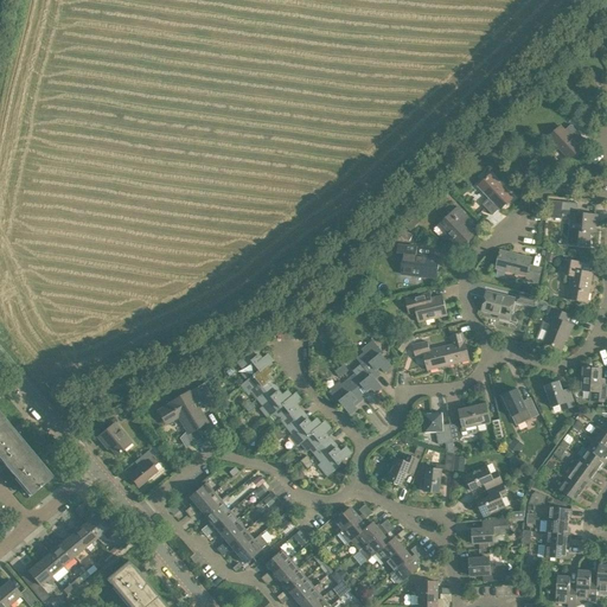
[(549,138),(569,160),(581,148),(575,141),(581,135),(570,125),(564,131),(561,127),(549,138)]
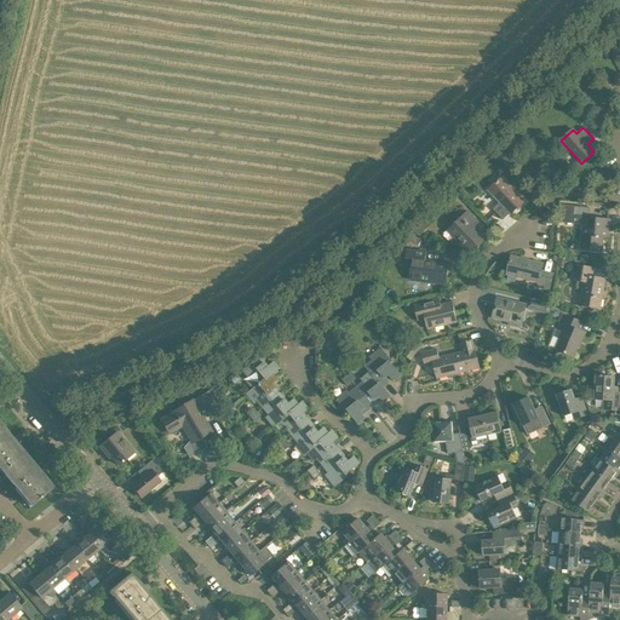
[(499,202),(493,210),(503,220),(510,213),(511,214),(524,202),(501,178),(488,190),(499,202)]
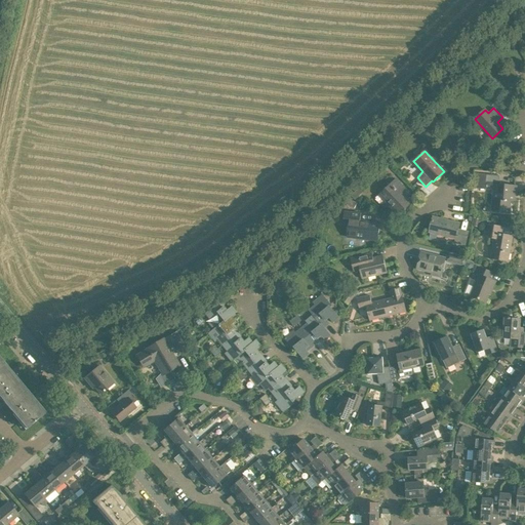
[(476,189),(485,190),(486,183),(498,184),(499,176),(477,174),(476,189)]
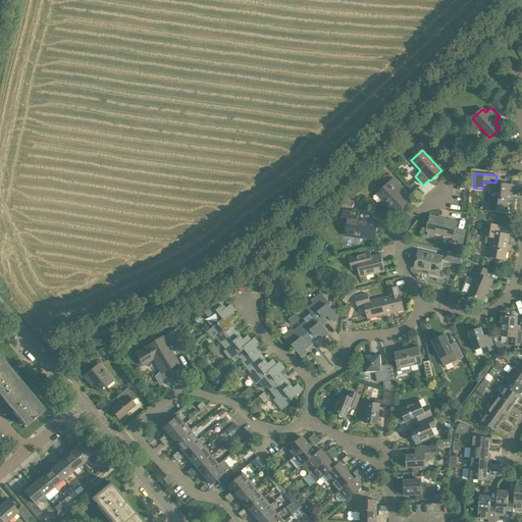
[(407,203),(401,195),(405,191),(394,178),(378,194),(384,200),(380,204),(389,214),(395,210),(397,212),(407,203)]
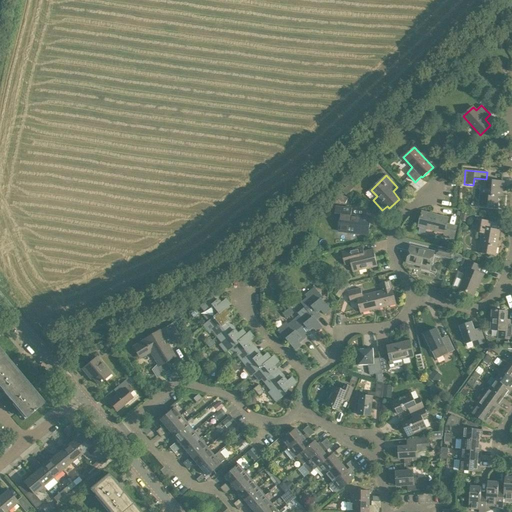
[(479,205),(497,207),(498,191),(503,191),(504,182),(486,180),(485,189),(480,188),(479,205)]
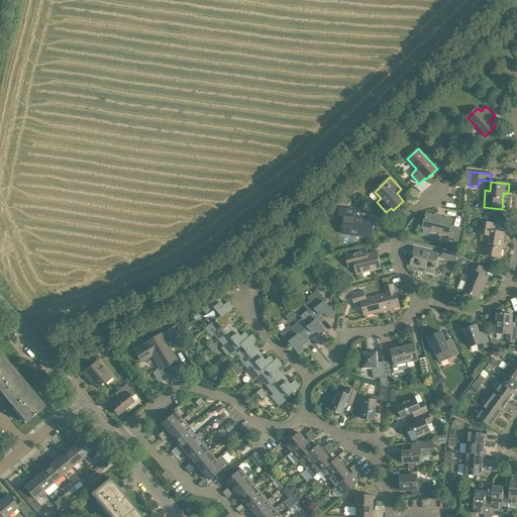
[(356,190),(353,186),(345,193),(349,197),(356,190)]
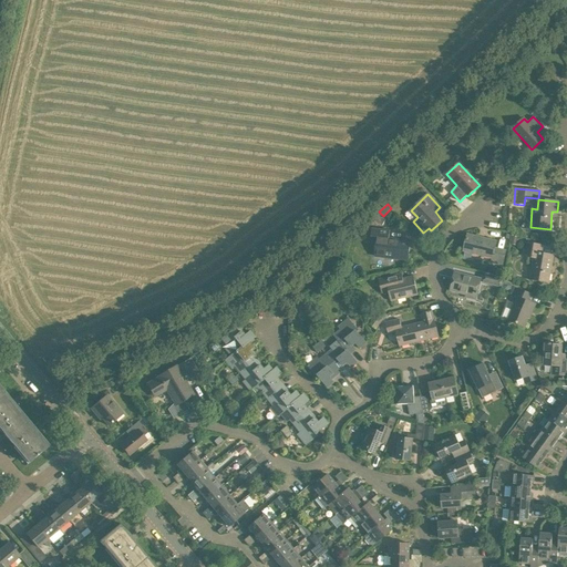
[(387,219),(378,215),(374,222),(383,226),(387,219)]
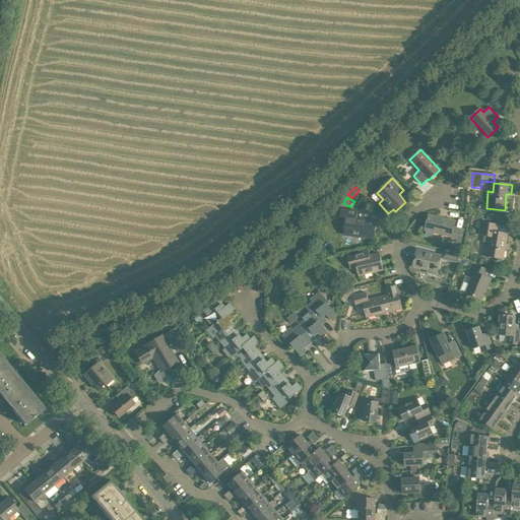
[(344,235),(374,239),(376,220),(356,218),(356,211),(343,209),(342,217),(346,217),(344,235)]
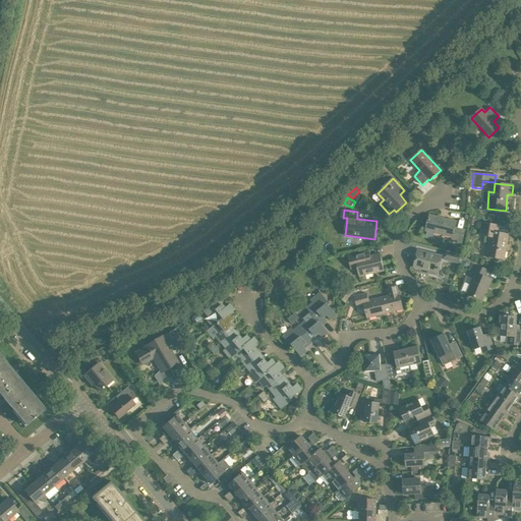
[(465,231),(455,228),(456,222),(429,215),(425,230),(426,231),(433,232),(452,237),(451,240),(462,243),(465,231)]
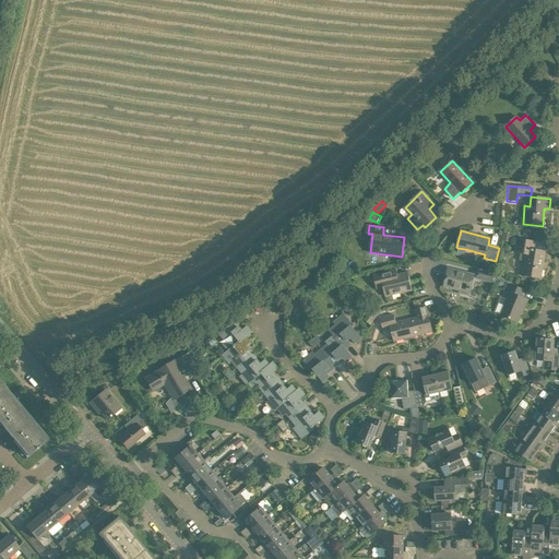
[(522,275),(540,278),(545,252),(533,250),(535,242),(518,239),(515,252),(526,254),(522,275)]
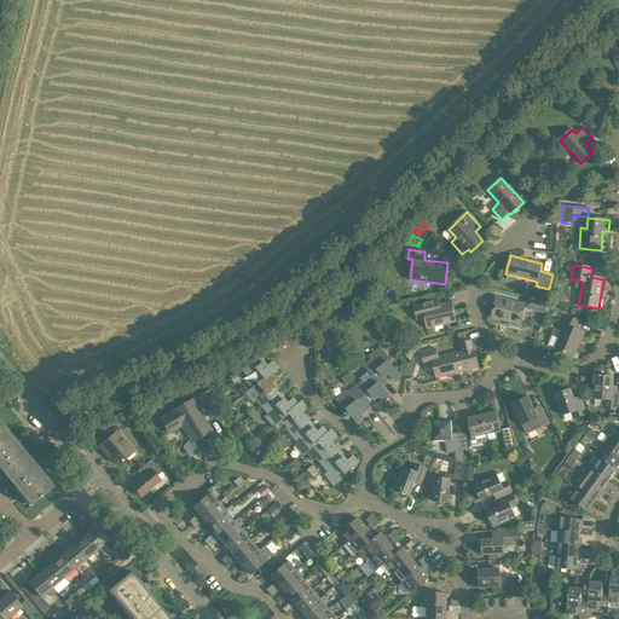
[(491,317),(520,324),(525,305),(497,298),(491,317)]
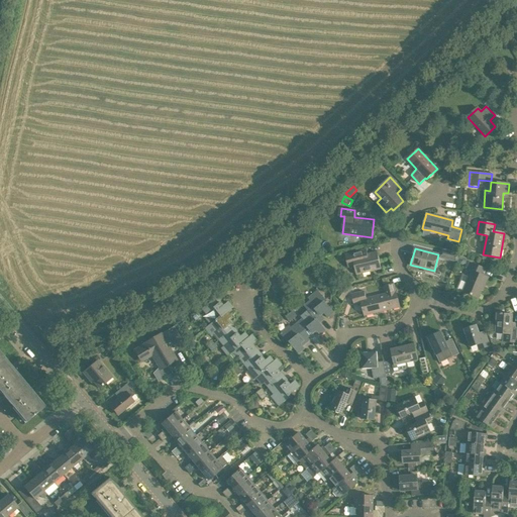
[(440,257),(455,262),(457,253),(442,249),(440,257)]
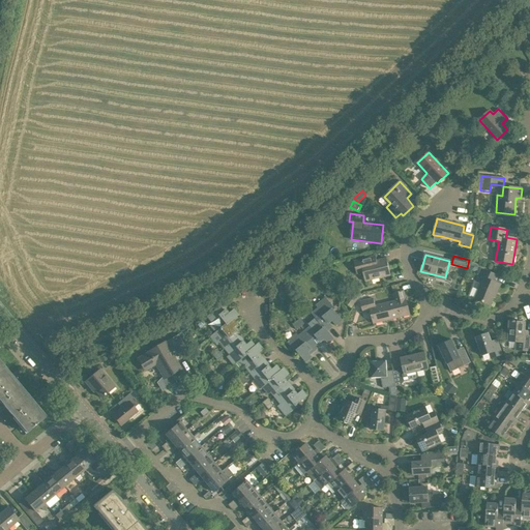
[(372,261),(371,257),(353,261),(358,278),(364,277),(365,282),(390,275),(386,258),(372,261)]
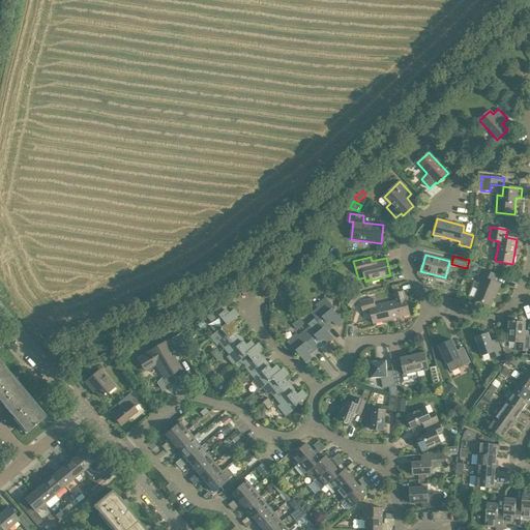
[(481,284),(475,299),(491,305),(496,292),(497,293),(500,285),(494,282),(496,275),(482,269),(477,282),(481,284)]
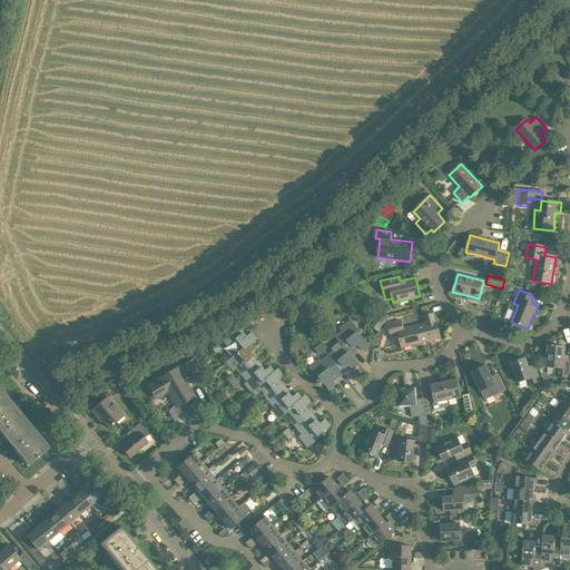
[(399,334),(402,349),(441,338),(434,313),(423,316),(425,324),(403,328),(401,321),(387,324),(391,336),(399,334)]
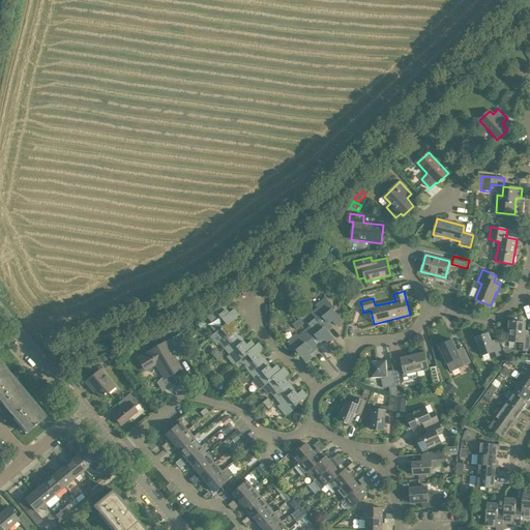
[(346,303),(352,308),(359,298),(352,293),(346,303)]
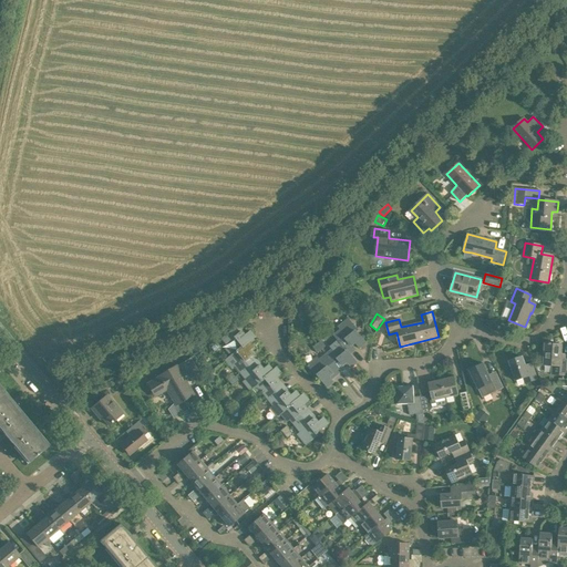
[(333,336),(338,340),(341,343),(346,340),(351,346),(356,342),(360,348),(366,343),(357,332),(358,331),(348,319),(339,327),(341,330),(333,336)]
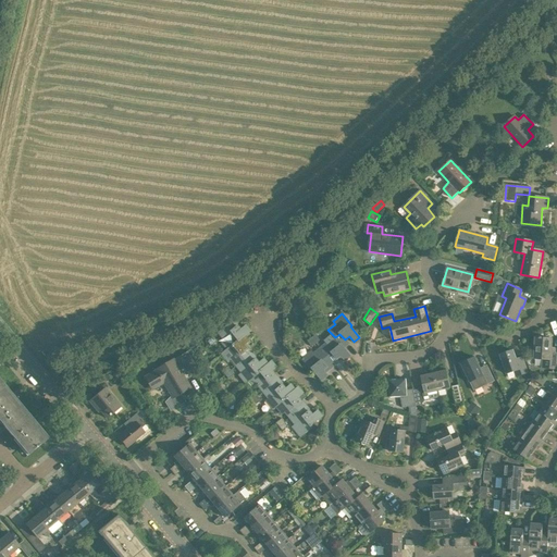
[(220,342),(226,349),(244,336),(249,332),(245,325),(239,330),(236,326),(230,331),(225,326),(218,333),(223,339),(220,342)]
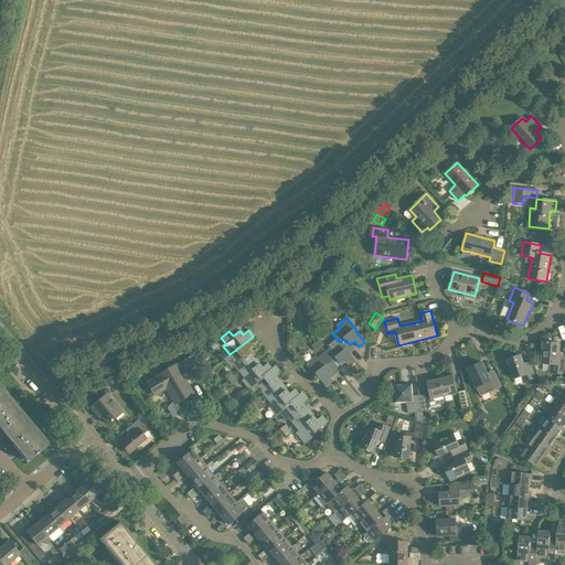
[(340,342),(337,339),(329,345),(331,348),(324,353),(331,362),(337,358),(341,364),(345,361),(350,366),(356,362),(340,342)]
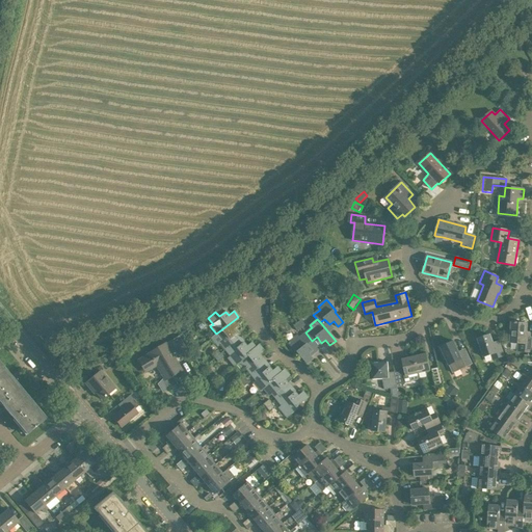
[(220,344),(225,350),(233,344),(229,339),(235,334),(232,330),(237,326),(233,321),(216,334),(211,338),(217,346),(220,344)]
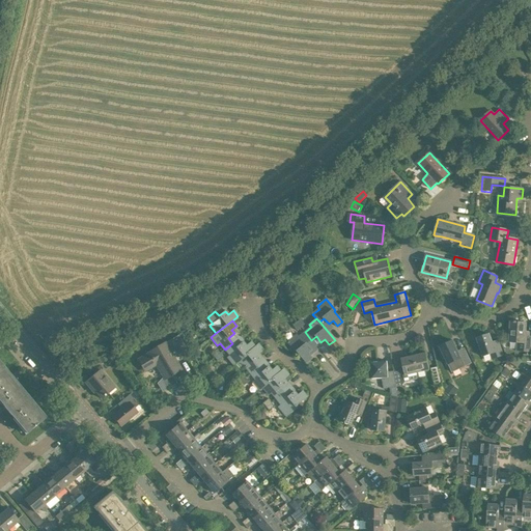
[(509,342),(518,342),(516,351),(530,352),(530,337),(525,337),(526,324),(510,323),(509,342)]
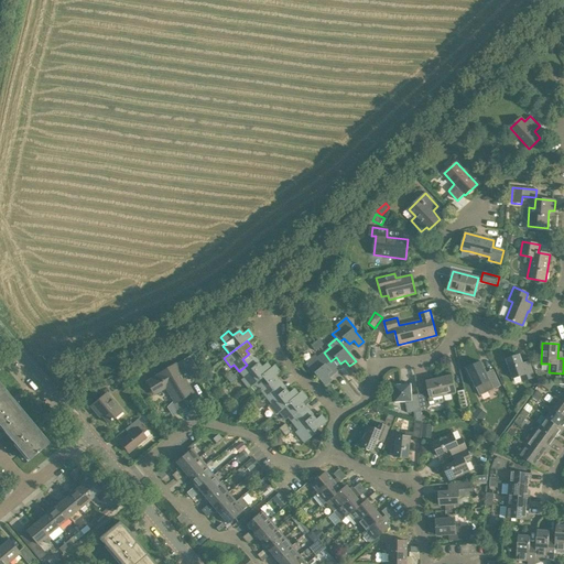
[(315,356),(306,364),(315,375),(316,373),(326,386),(332,380),(327,375),(332,371),(334,375),(338,370),(331,361),(324,353),(317,358),(315,356)]
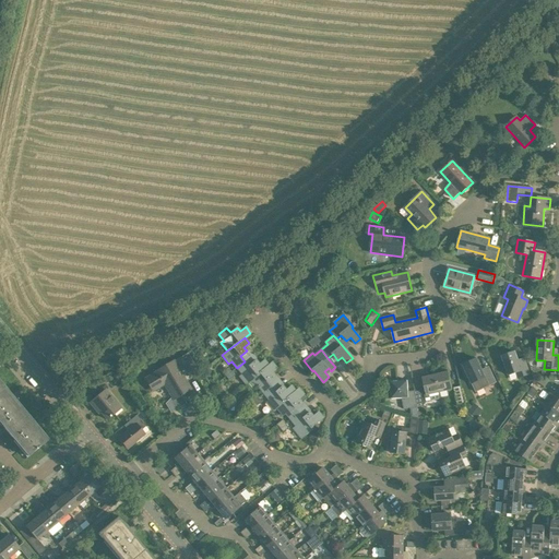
[(516,372),(518,378),(530,375),(525,361),(519,364),(514,352),(501,356),(508,376),(516,372)]
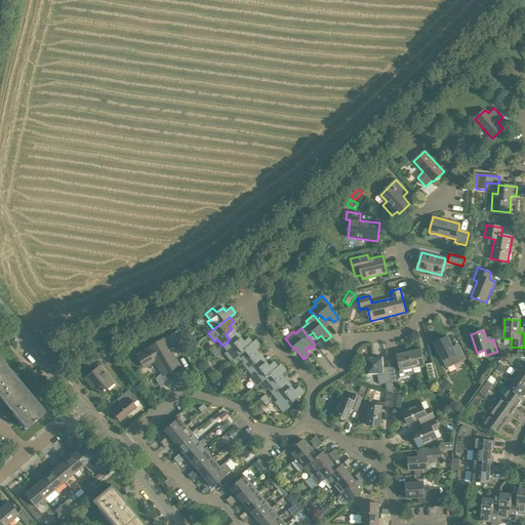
[(176,351),(179,355),(187,351),(176,332),(163,339),(162,338),(147,348),(148,349),(137,355),(145,366),(155,361),(162,372),(155,379),(160,388),(174,379),(170,371),(178,366),(171,354),(176,351)]
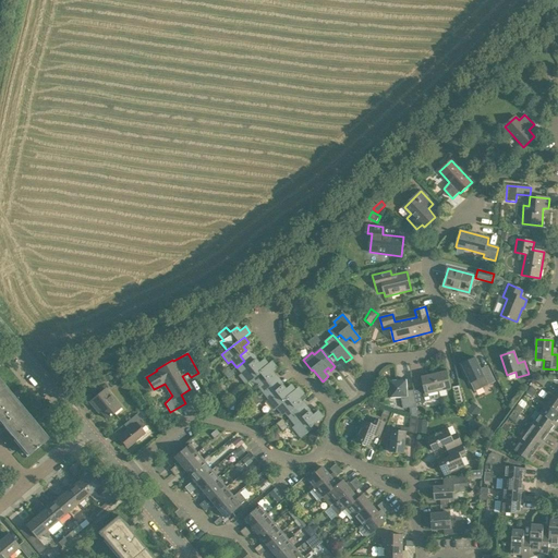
[(462,365),(474,391),(495,381),(489,368),(483,372),(476,358),(462,365)]
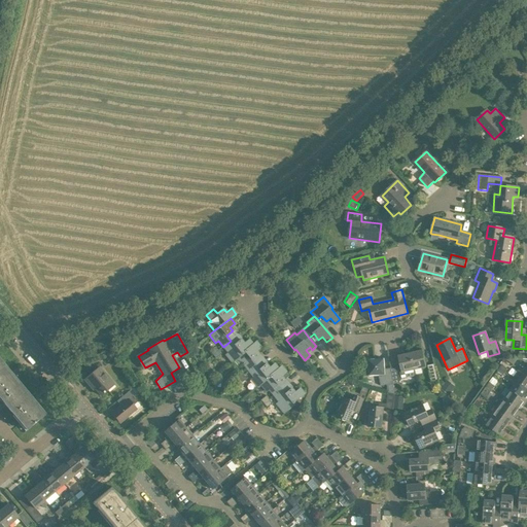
[(232,362),(235,360),(235,359),(253,345),(252,345),(248,340),(244,344),(240,340),(235,345),(231,341),(223,347),(227,353),(225,355),(232,362)]
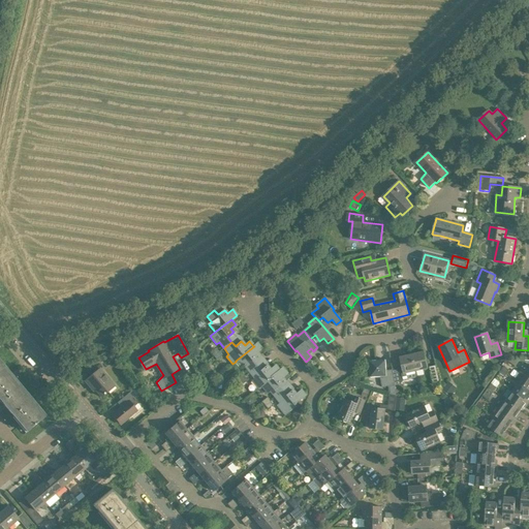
[(261,348),(256,343),(253,346),(254,346),(236,361),(236,362),(242,369),(244,367),(249,373),(257,366),(253,362),(259,356),(256,352),(261,348)]
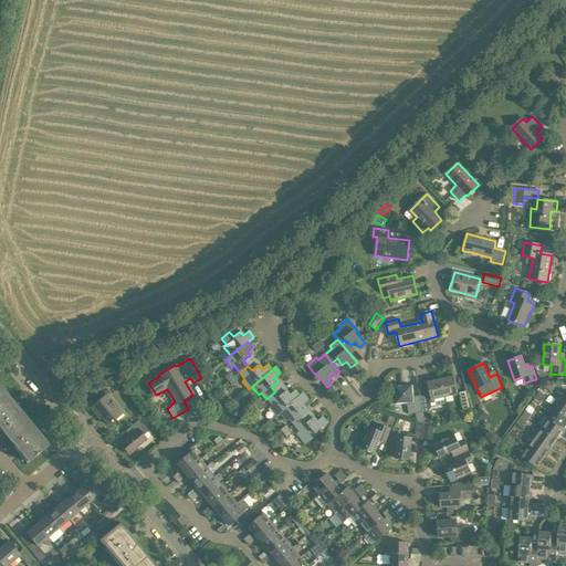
[(453,377),(441,379),(444,397),(458,395),(453,377)]
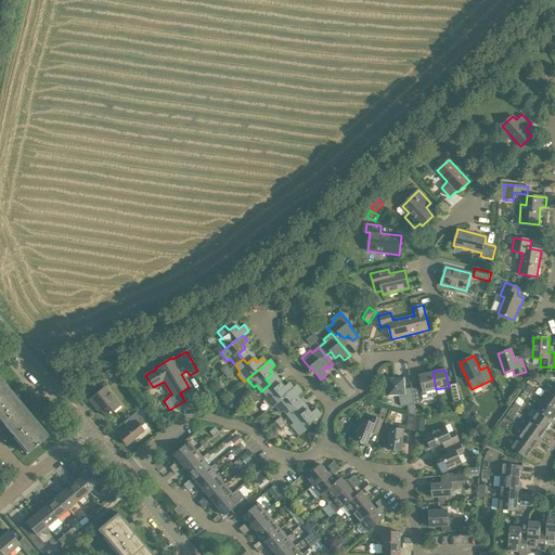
[(436,389),(433,372),(418,375),(423,392),(424,398),(438,395),(436,389)]
